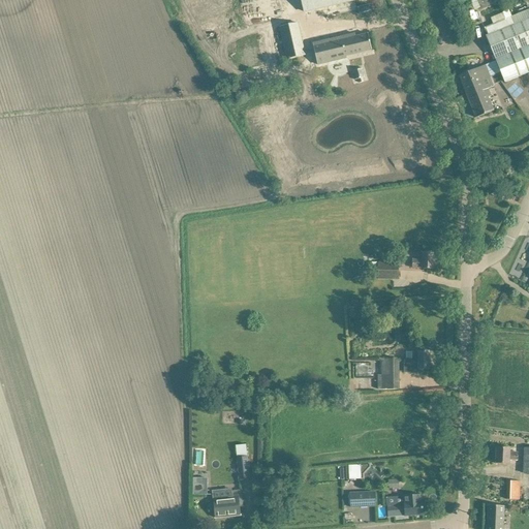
[(245,26),(254,24),(279,19),(274,0),(239,0),(245,26)]
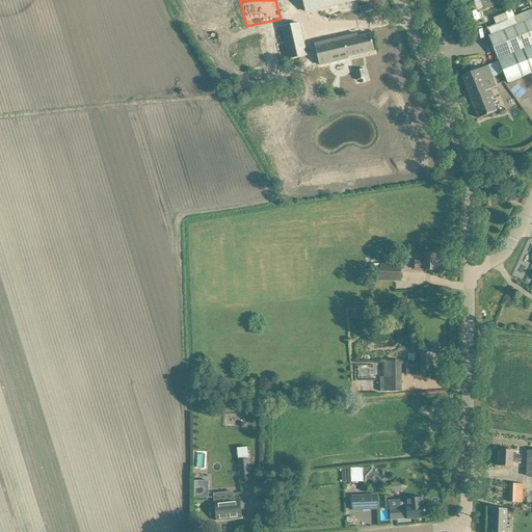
[(358,0),(302,0),(307,12),(358,0)]
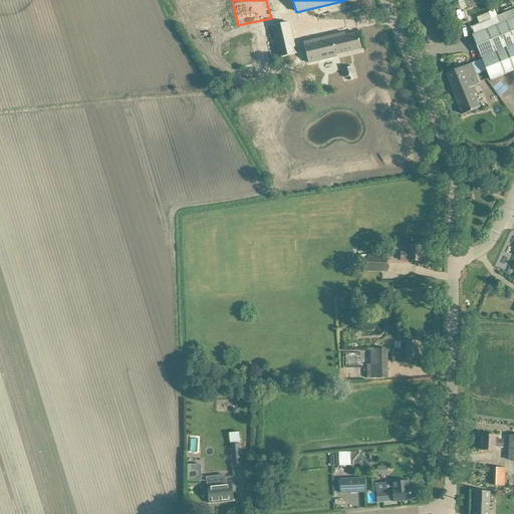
[(481,57),(513,44),(513,17),(472,35),(473,39),(481,57)]
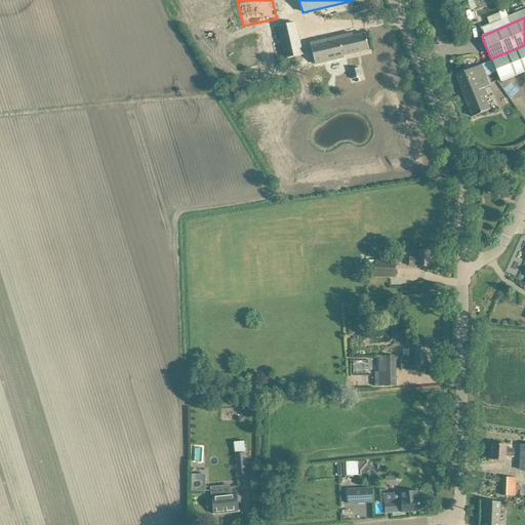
[(294,27),(278,31),(285,62),(301,58),(294,27)]
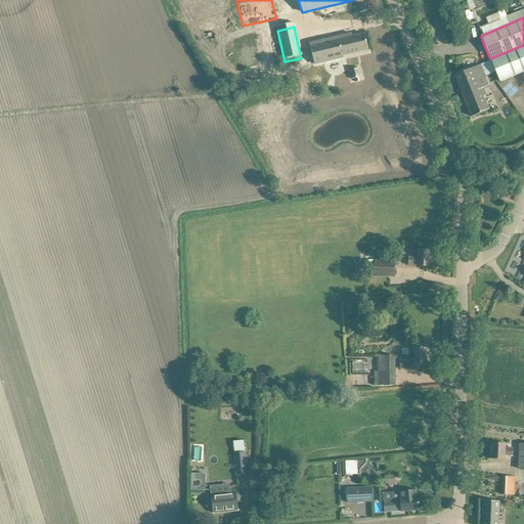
[(351,34),(309,44),(313,62),(368,50),(364,34),(352,37),(351,34)]
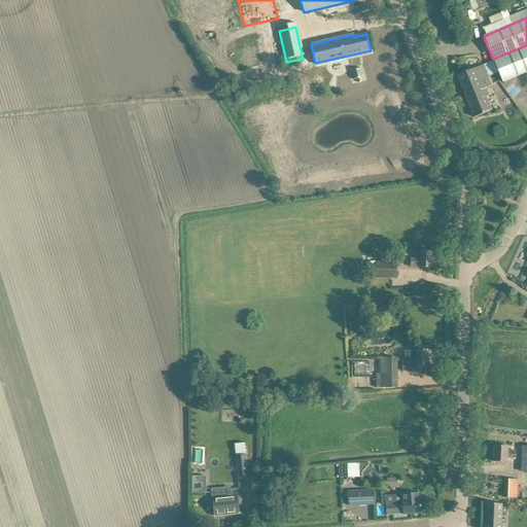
[(526,72),(526,45),(493,59),(502,82),(526,72)]
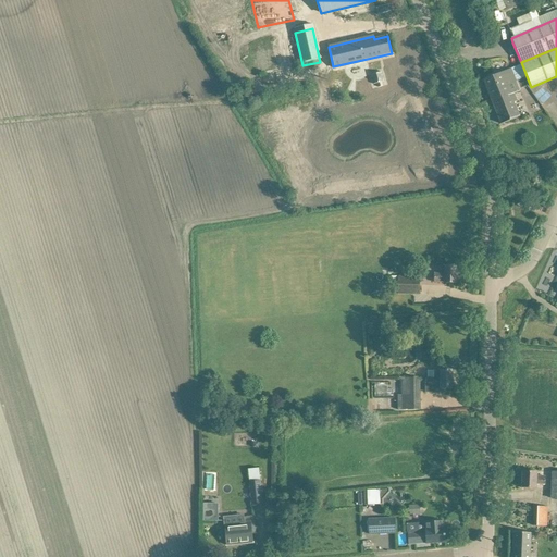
[(509,93),(506,85),(516,82),(510,69),(483,79),(492,100),(509,93)]
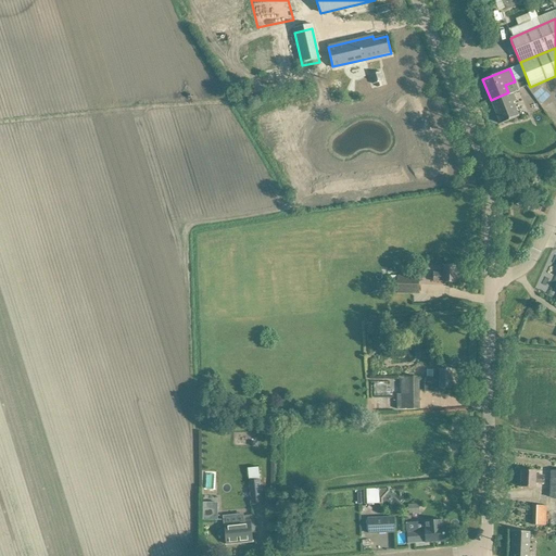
[(380,72),(370,75),(373,84),(377,84),(381,81),(383,81),(380,72)]
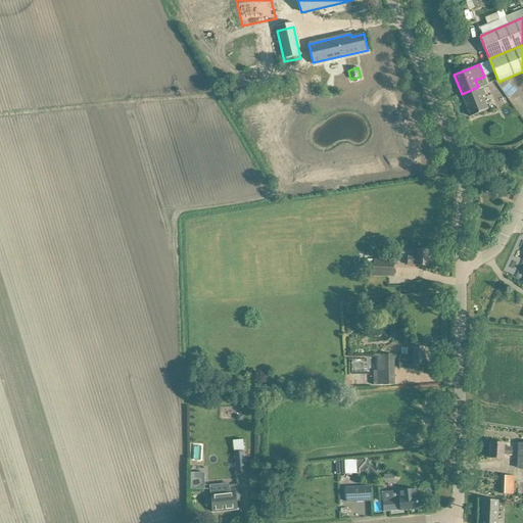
[(487,86),(484,77),(475,80),(478,87),(462,94),(471,116),(487,109),(482,97),(485,95),(482,88),(487,86)]
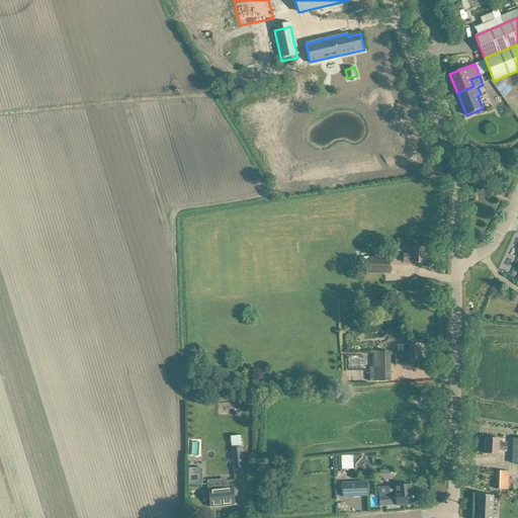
[(496,163),(492,173),(499,176),(503,166),(496,163)]
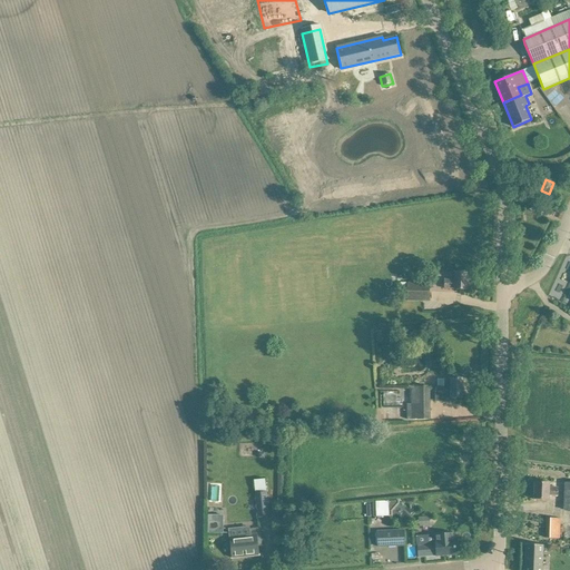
[(454,272),(454,281),(444,279),(444,290),(454,290),(467,290),(468,273),(454,272)]
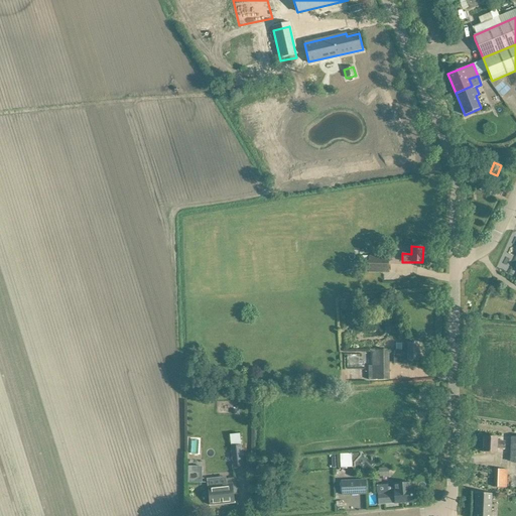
[(369,256),(369,272),(389,272),(389,256),(369,256)]
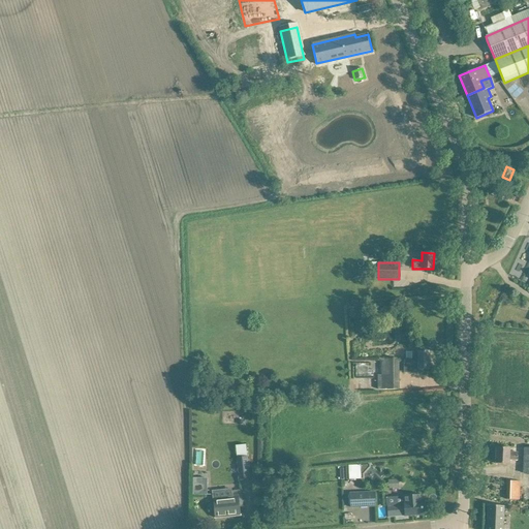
[(430,352),(412,351),(411,360),(404,359),(404,373),(418,373),(418,370),(429,370),(430,352)]
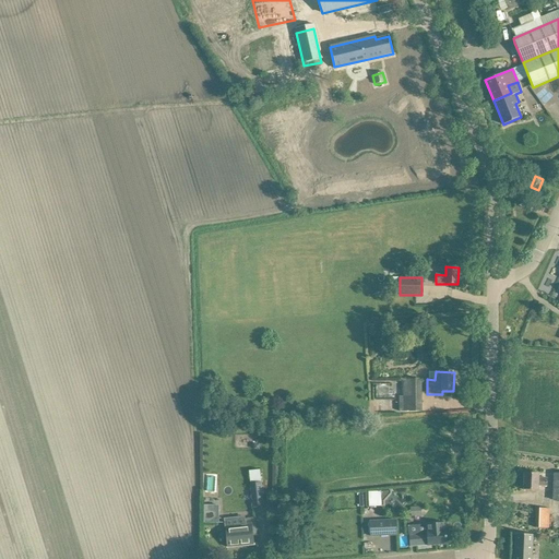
[(403,412),(421,412),(421,381),(403,381),(403,412)]
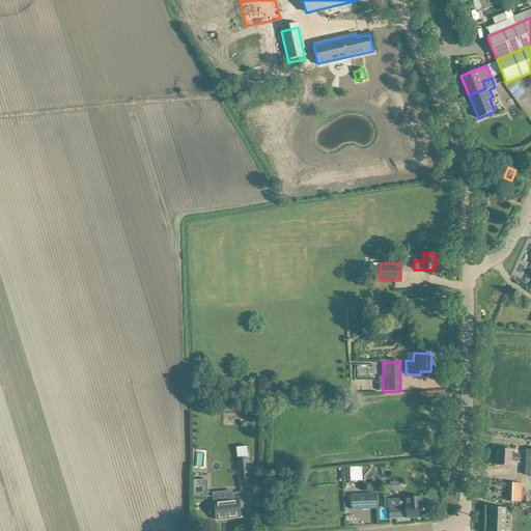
[(250,481),(247,447),(236,447),(240,482),(250,481)]
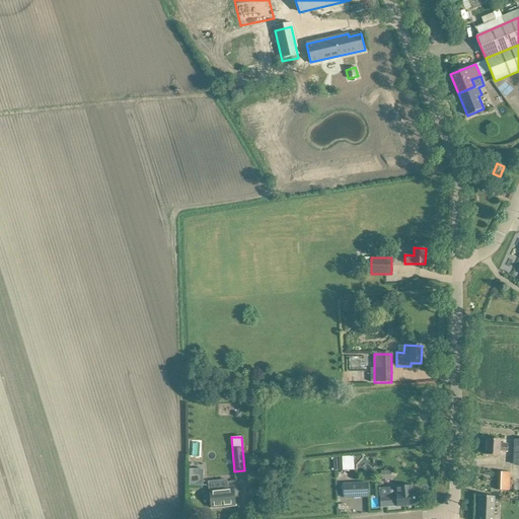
[(501,439),(487,439),(487,455),(500,455),(500,451),(508,451),(508,444),(500,444),(501,439)]
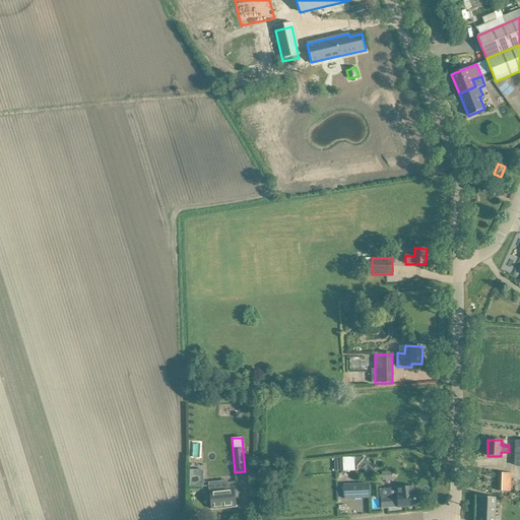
[(355,471),(354,457),(342,458),(343,471),(355,471)]
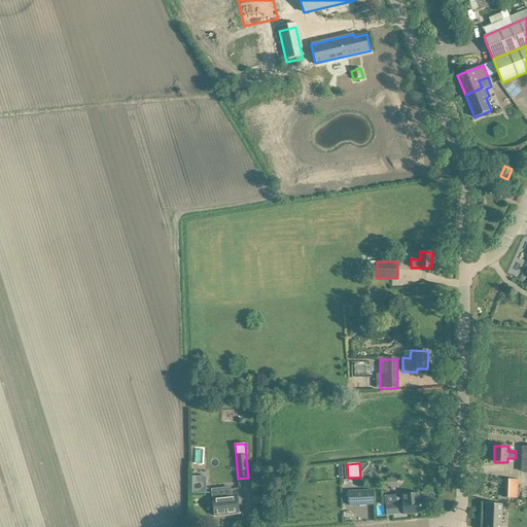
[(199,491),(211,491),(212,476),(199,476),(199,491)]
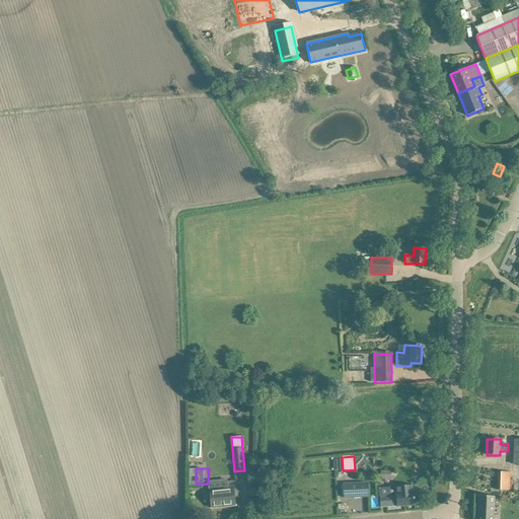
[(497,491),(509,491),(510,472),(497,472),(497,491)]
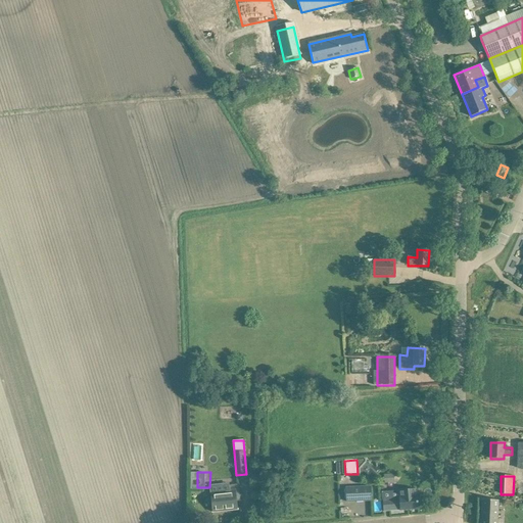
[(240,496),(238,484),(229,485),(230,492),(211,494),(214,512),(237,510),(236,497),(240,496)]
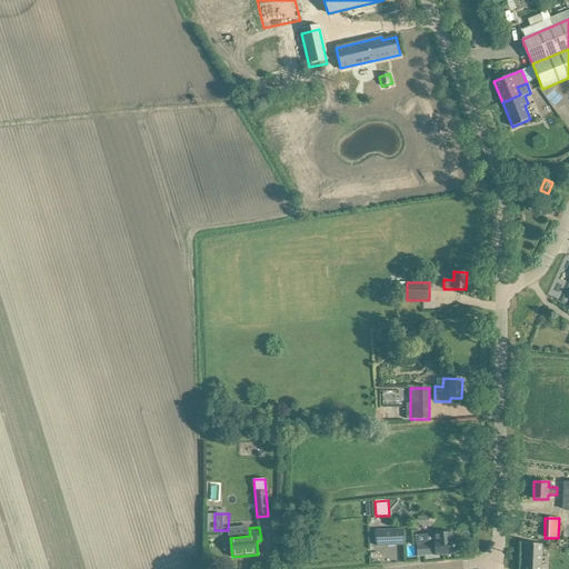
[(396,530),(377,530),(377,546),(397,545),(396,530)]
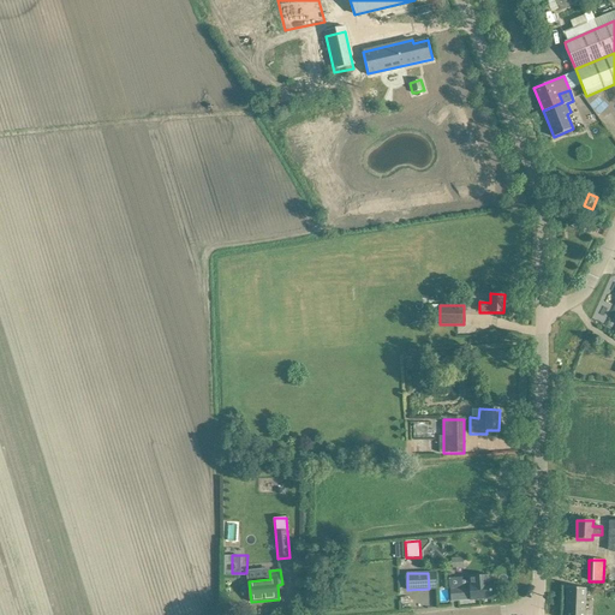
[(490,575),(469,577),(470,586),(451,587),(451,601),(471,599),(471,601),(491,599),(490,575)]
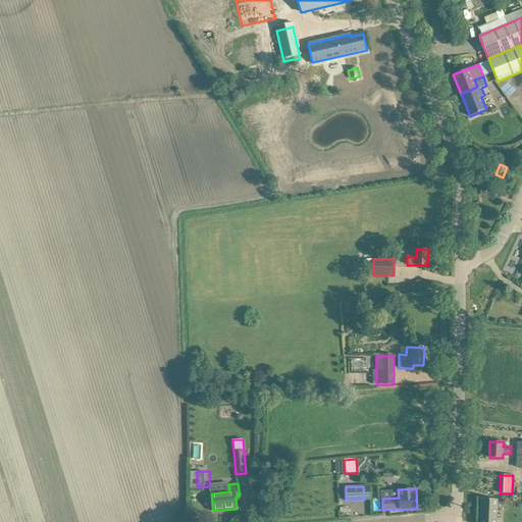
[(497,521),(498,500),(481,499),(480,521),(497,521)]
